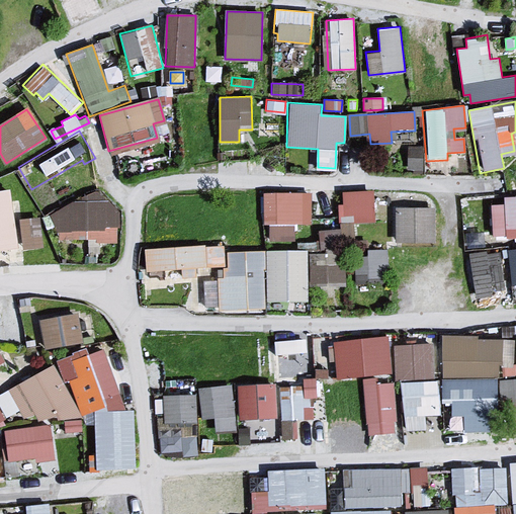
[(423,148),(409,147),(408,166),(422,167),(423,148)]
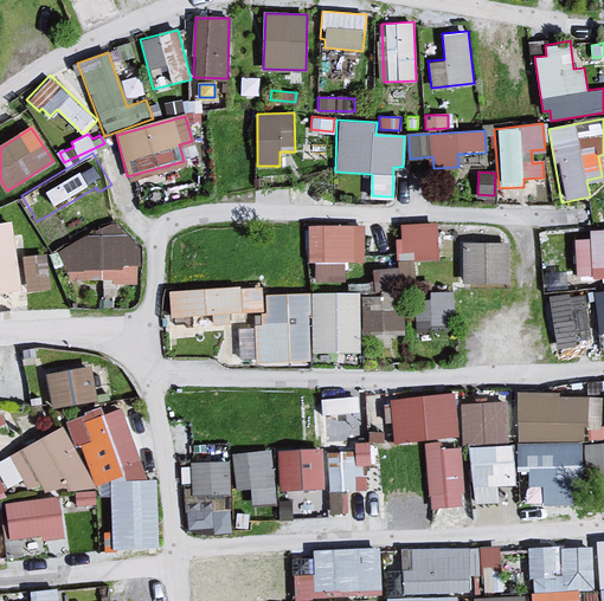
[(12,221),(0,223),(0,292),(21,290),(12,221)]
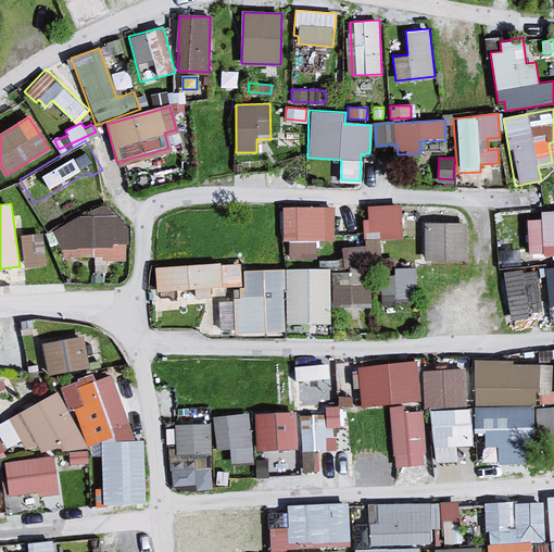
[(401,203),(368,207),(369,221),(364,222),(368,268),(394,266),(393,255),(381,256),(380,239),(403,238),(401,203)]
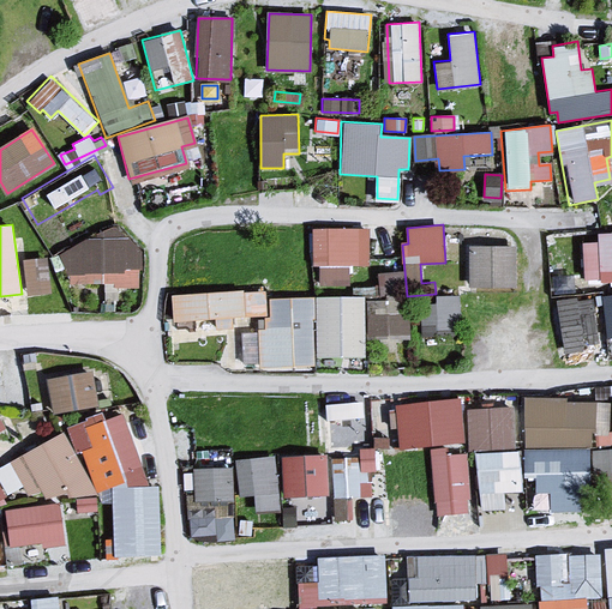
[(114,225),(58,252),(67,272),(69,283),(137,285),(139,247),(114,225)]
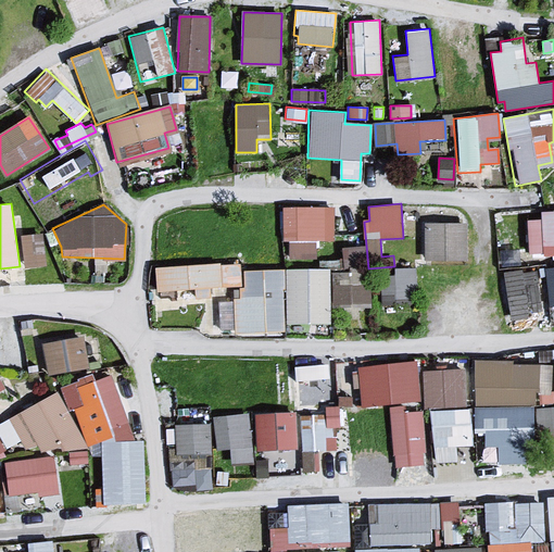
[(334,207),(282,207),(282,240),(289,240),(290,262),(315,262),(315,240),(334,240),(334,207)]
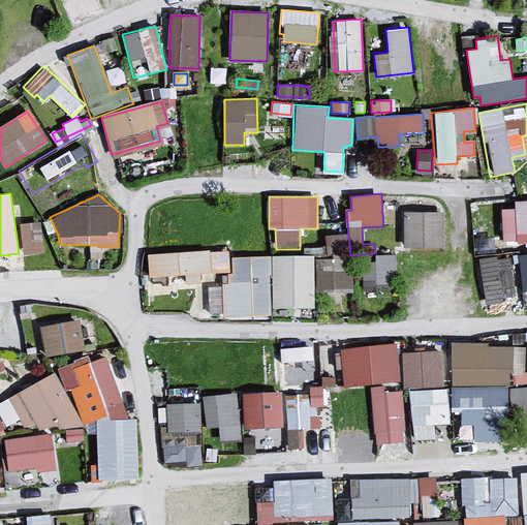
[(526,201),(515,202),(515,208),(501,209),(504,241),(519,240),(519,245),(526,244),(526,201)]
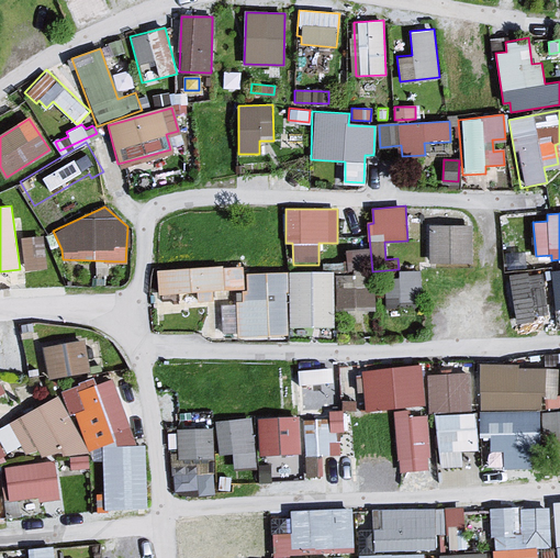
[(472,227),(432,227),(430,264),(471,265),(472,227)]
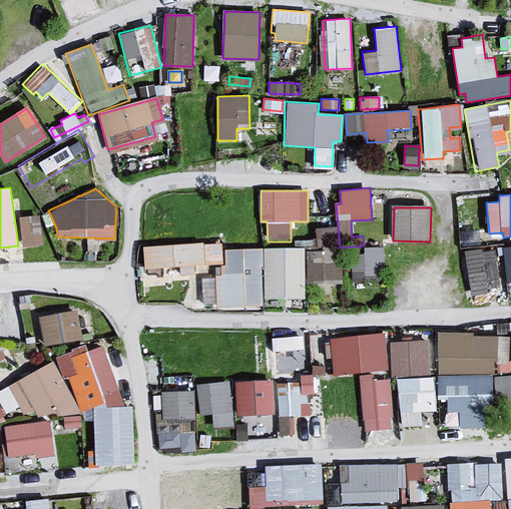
[(38,215),(20,217),(23,245),(42,243),(38,215)]
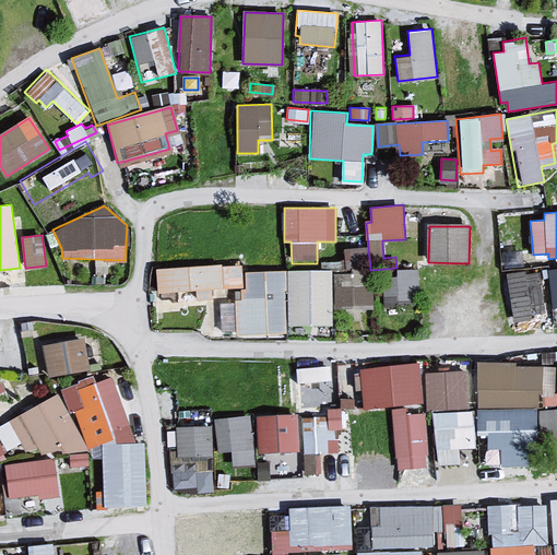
[(239,243),(228,244),(229,259),(239,258),(239,243)]
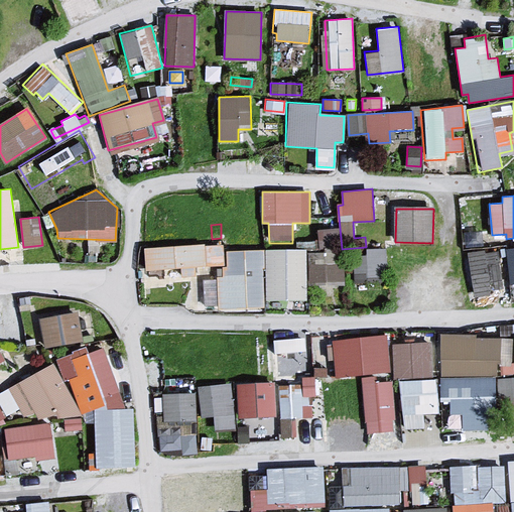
[(338,247),(337,230),(317,231),(317,241),(296,242),(296,250),(338,247)]
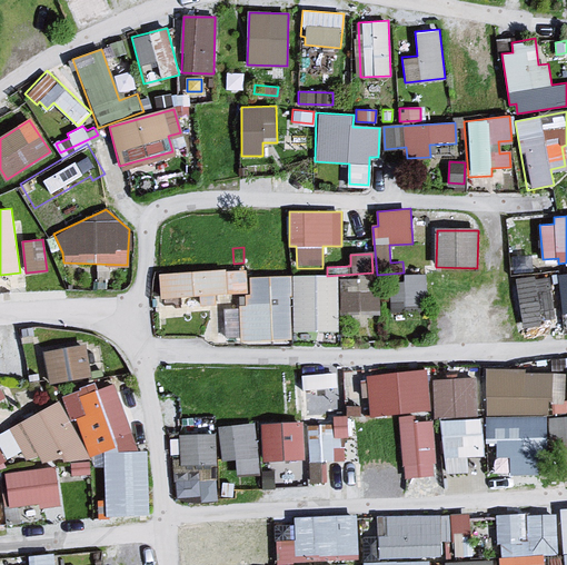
[(248,293),(246,267),(159,275),(160,297),(201,294),(201,303),(215,301),(215,296),(248,293)]
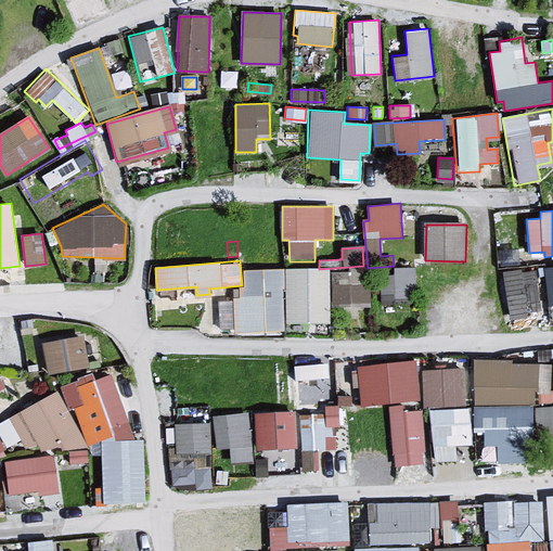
[(416,292),(415,267),(394,268),(394,274),(380,276),(381,304),(410,303),(409,292),(416,292)]
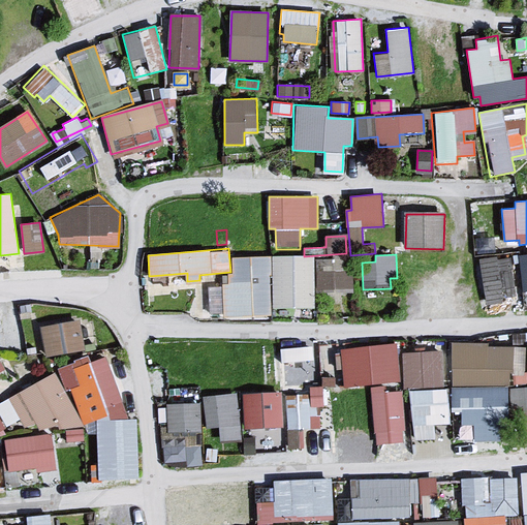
[(516,301),(508,256),(481,261),(488,305),(516,301)]
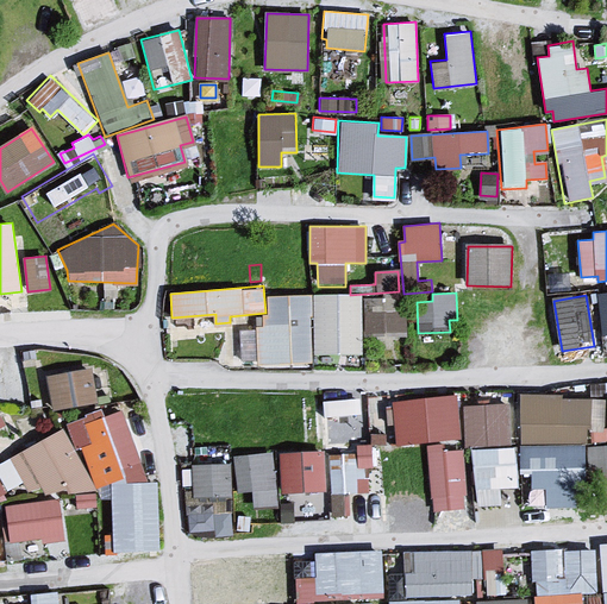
[(313,363),(310,296),(269,299),(270,315),(263,316),(264,327),(237,328),(238,359),(255,358),(255,366),(313,363)]
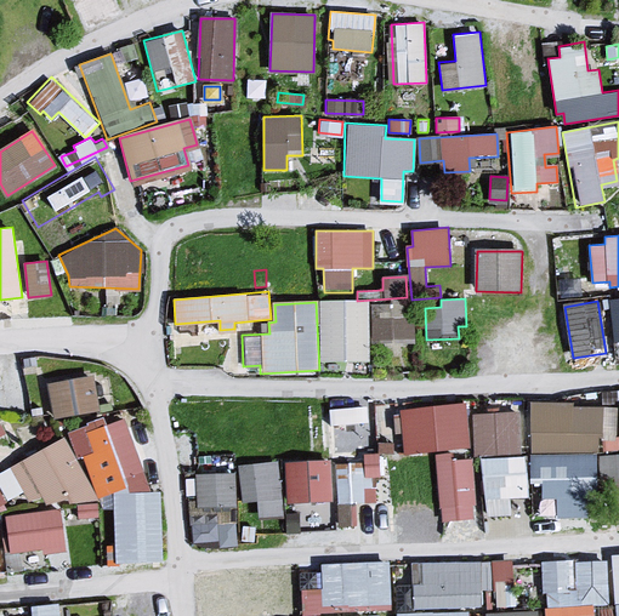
[(367,302),(322,302),(322,360),(368,360),(367,302)]
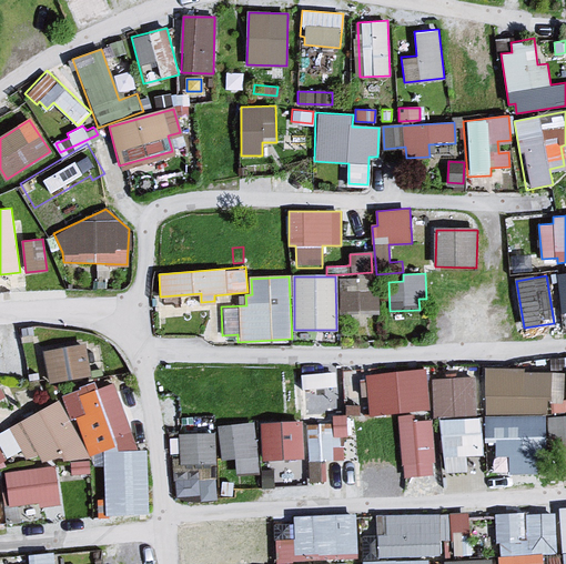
[(378,312),(376,277),(339,278),(340,313),(378,312)]
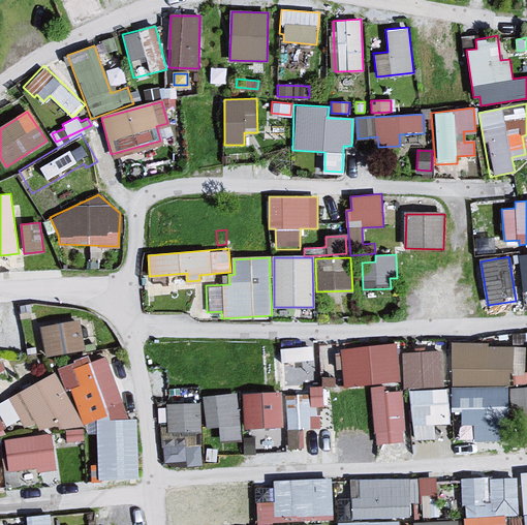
[(97,332),(96,314),(82,314),(82,333),(97,332)]
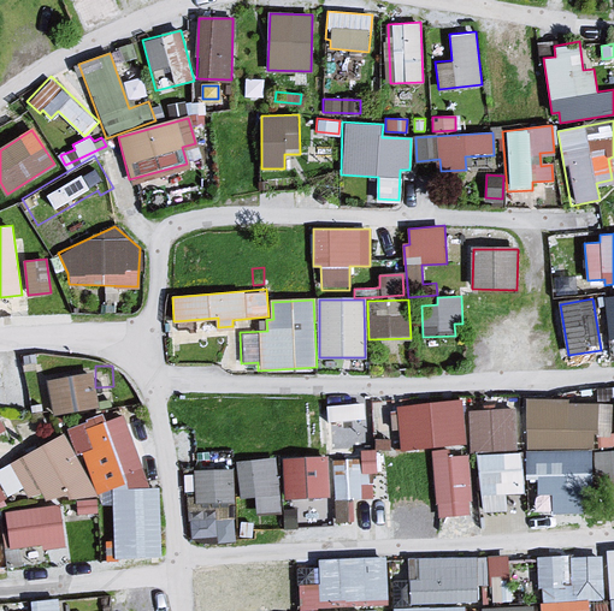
[(93,373),(48,380),(54,414),(98,407),(93,373)]
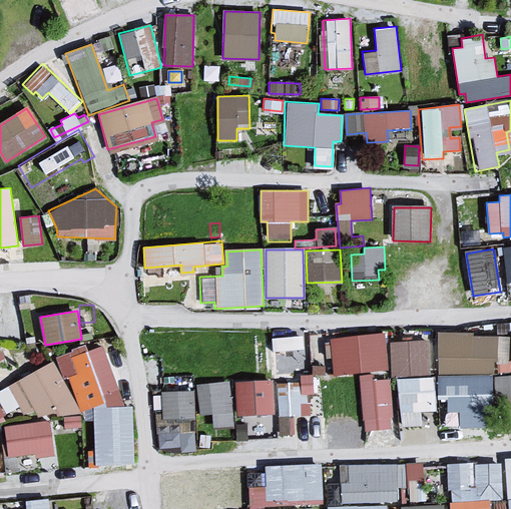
[(281,351),(279,334),(270,335),(274,379),(310,376),(308,349),(281,351)]
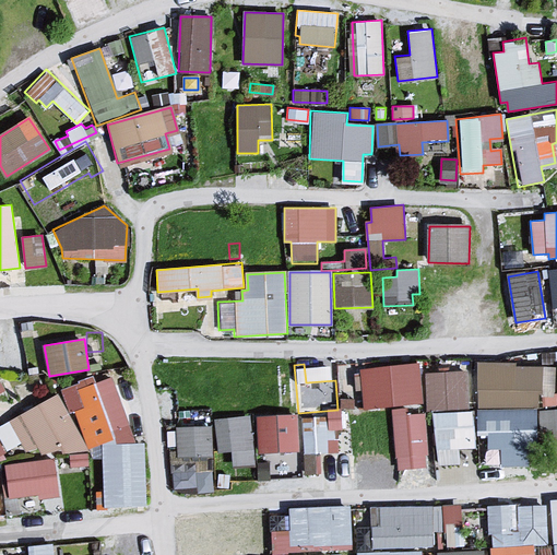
[(554,367),(481,364),(480,405),(537,408),(537,391),(553,392),(554,367)]
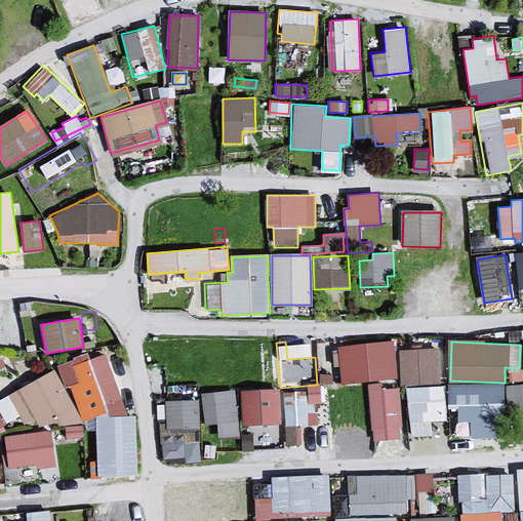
[(163,343),(149,344),(150,361),(163,360),(163,343)]
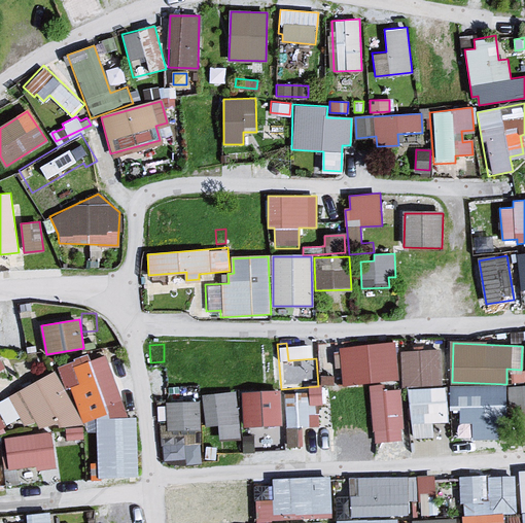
[(393,344),(341,349),(345,385),(397,380),(393,344)]
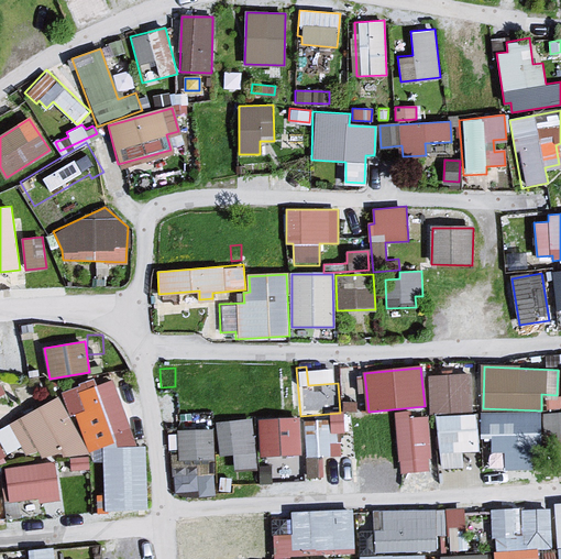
[(292,370),(279,371),(282,405),(294,405),(292,370)]
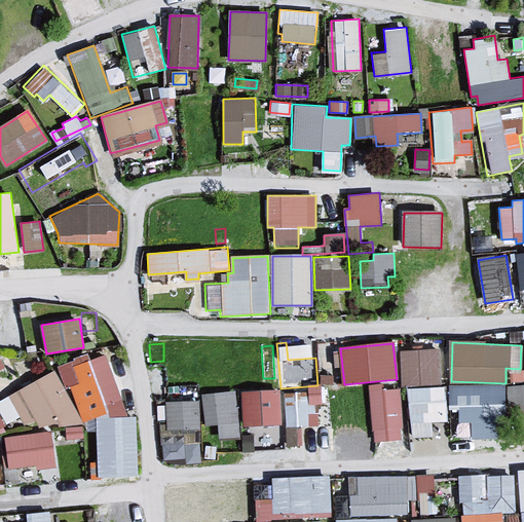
[(209,350),(198,350),(199,372),(210,371),(209,350)]
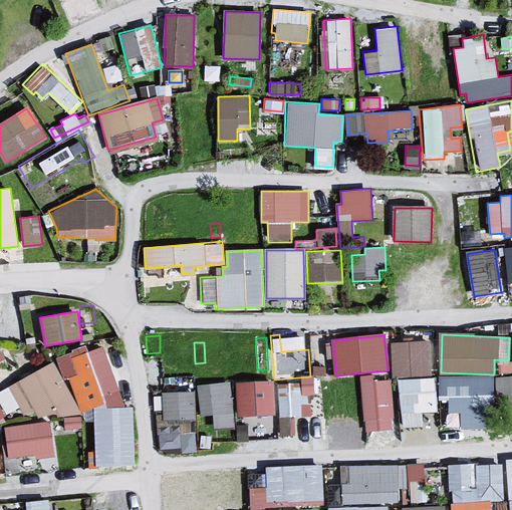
[(428,342),(394,343),(396,376),(429,374),(428,342)]
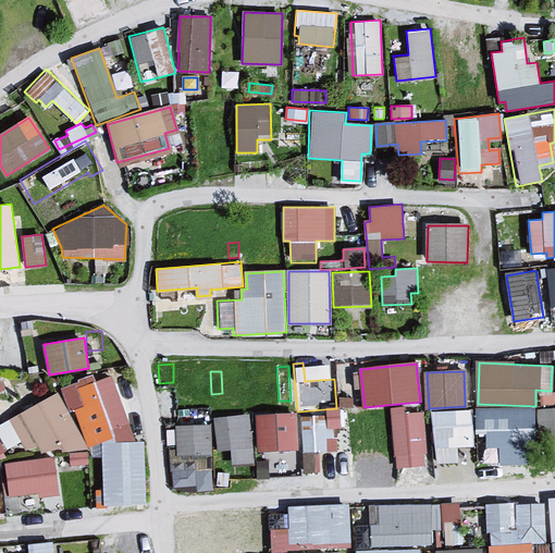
[(136,440),(110,376),(95,382),(93,376),(61,388),(69,408),(75,407),(88,445),(114,437),(115,441),(136,440)]
